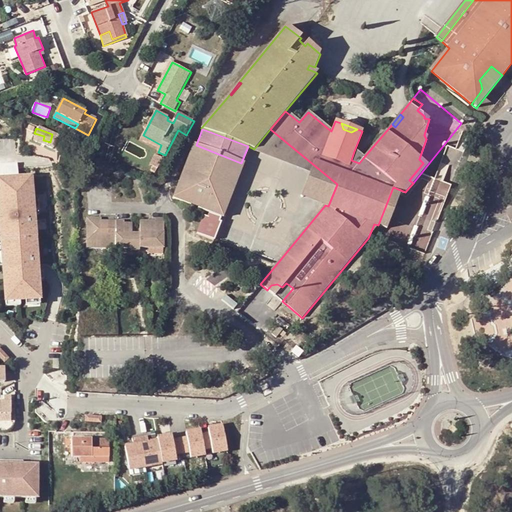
[(270,129),(254,149),(312,173),(303,196),(325,205),(328,206),(337,184),(270,129)]
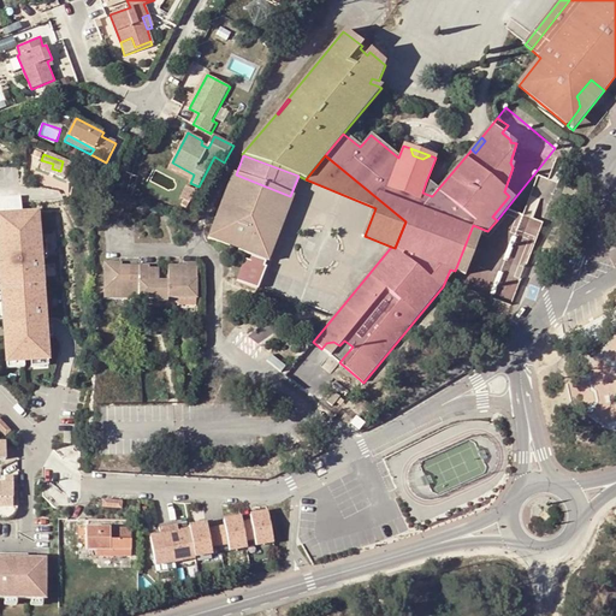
[(37,172),(49,176),(52,169),(53,164),(41,160),(37,172)]
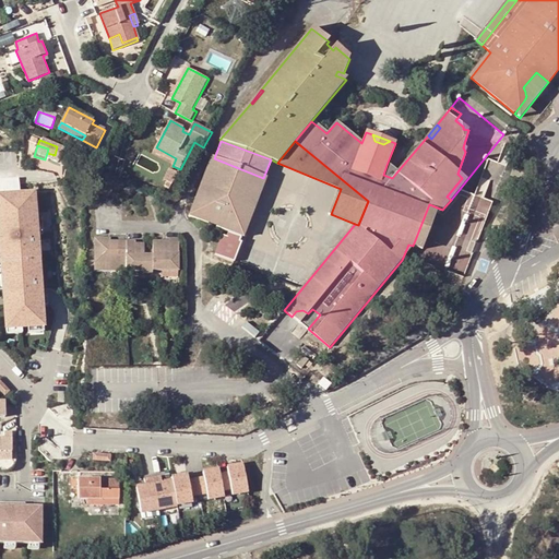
[(176,158),(156,147),(153,153),(174,164),(176,158)]
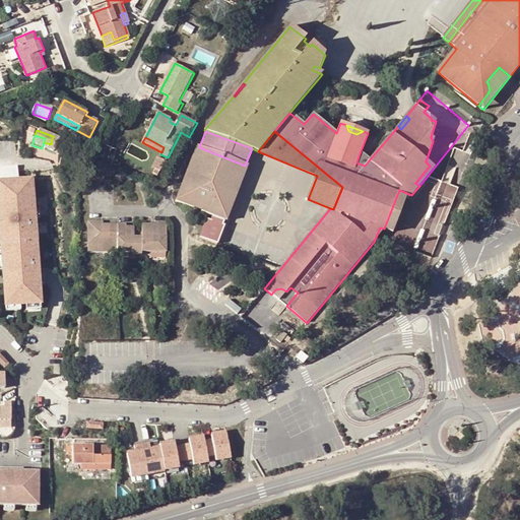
[(202,208),(201,211),(221,219),(228,221),(248,167),(245,166),(199,147),(196,146),(176,202),(194,209),(195,205),(202,208)]
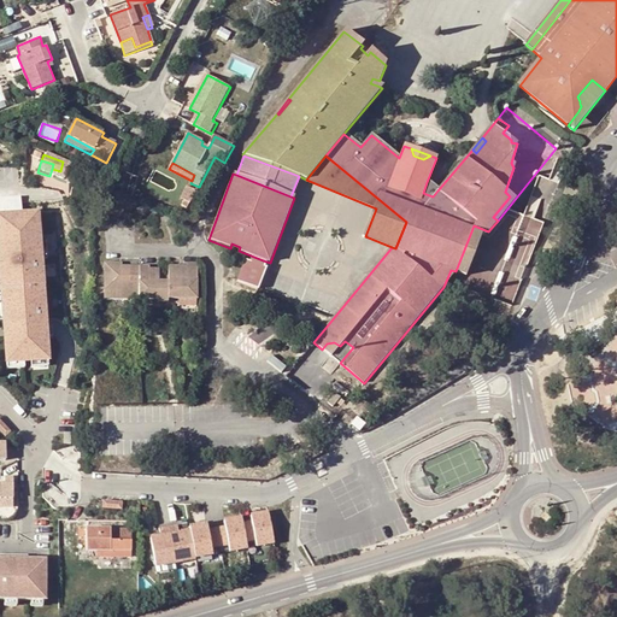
[(433,197),(438,191),(427,182),(423,193),(433,197)]
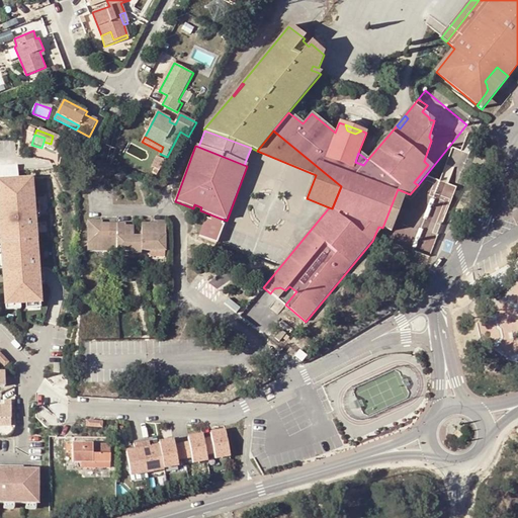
[(44,276),(35,176),(0,178),(0,225),(6,306),(46,303),(44,276)]
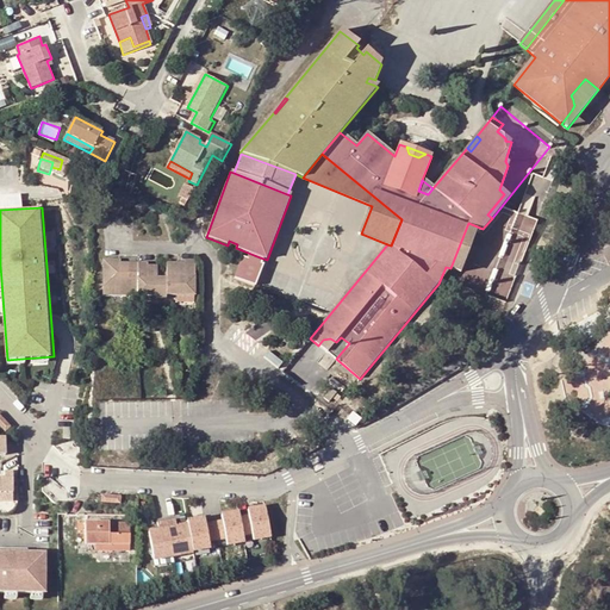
[(468,223),(450,268),(461,273),(477,232),(479,234),(483,229),(468,223)]
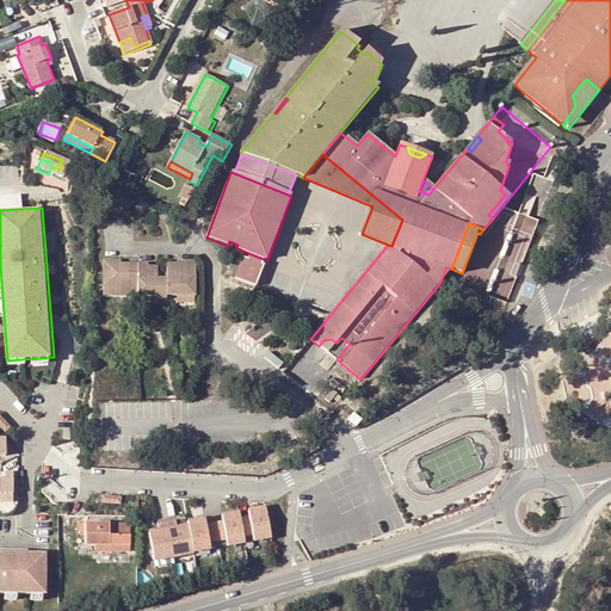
[(179,297),(196,297),(196,261),(185,261),(185,265),(185,269),(180,269),(180,265),(167,265),(167,279),(159,279),(159,271),(149,271),(149,266),(149,265),(139,265),(129,265),(129,267),(122,269),(122,264),(122,261),(104,261),(104,291),(122,291),(122,297),(139,297),(156,297),(167,297),(167,294),(179,294),(179,297)]
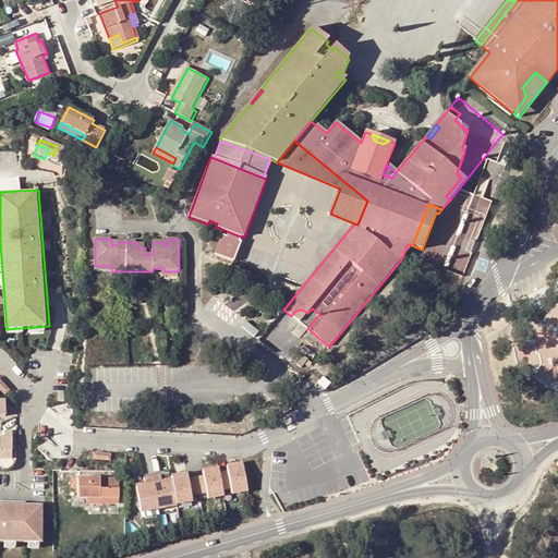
[(401,259),(412,245),(408,244),(401,259)]
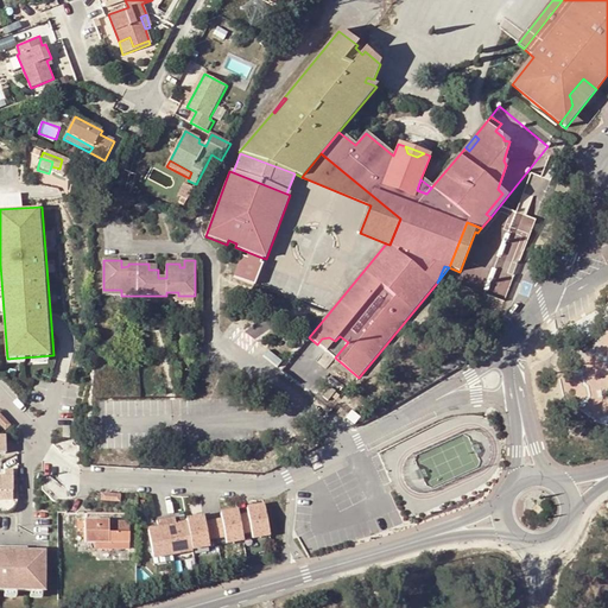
[(340,336),(335,341),(329,337),(322,339),(317,344),(335,358),(348,342),(340,336)]
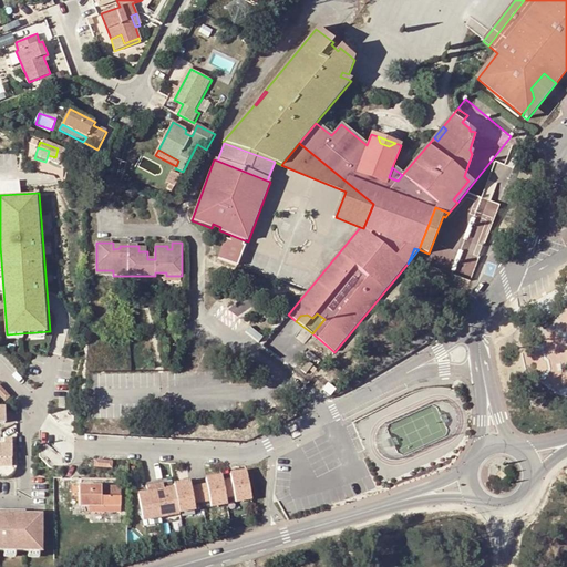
[(0,422),(10,422),(10,404),(0,404),(0,422)]
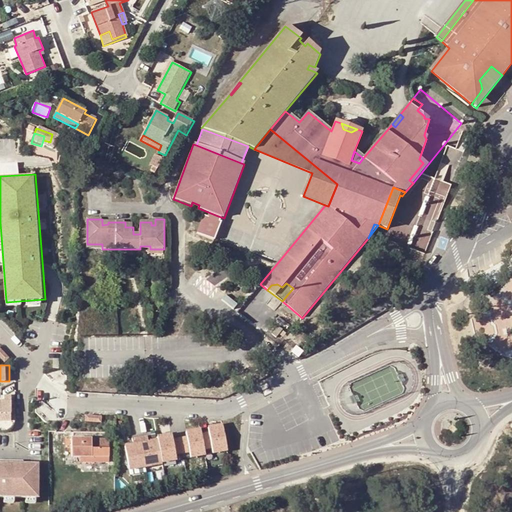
[(11,414),(11,397),(5,397),(4,402),(0,402),(0,422),(11,423),(11,414)]
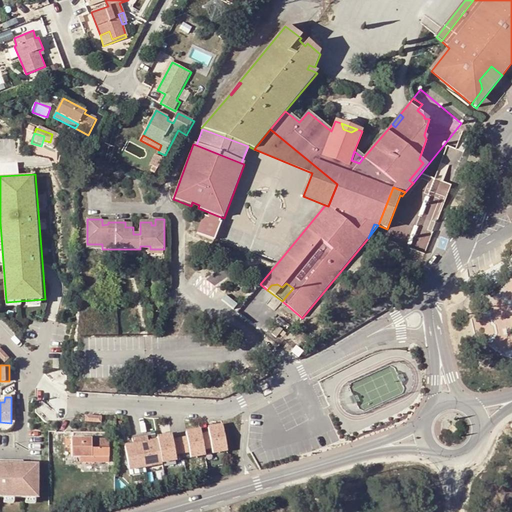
[(209,432),(202,434),(205,449),(212,448),(213,453),(228,450),(223,425),(208,428),(209,432)]
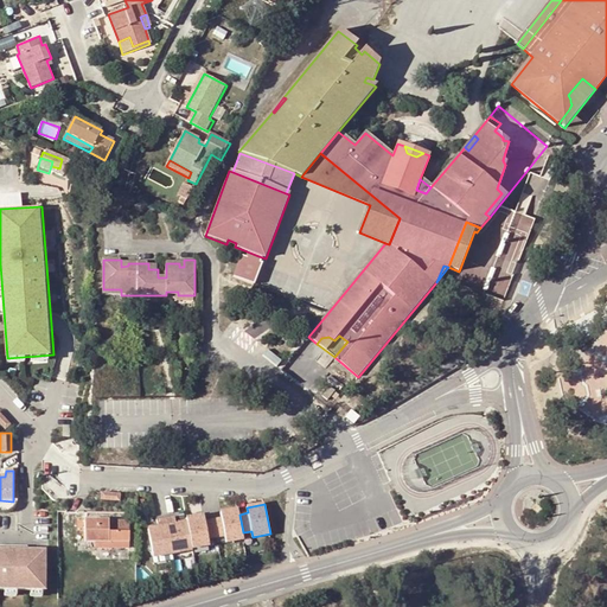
[(222,517),(213,518),(217,537),(225,536),(227,542),(244,538),(243,532),(240,515),(238,509),(221,512),(222,517)]
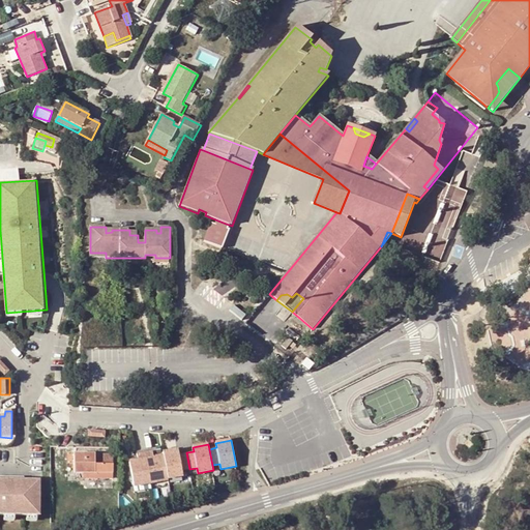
[(164,453),(164,457),(168,479),(183,476),(182,471),(189,469),(186,452),(178,454),(178,450),(164,452),(164,453)]
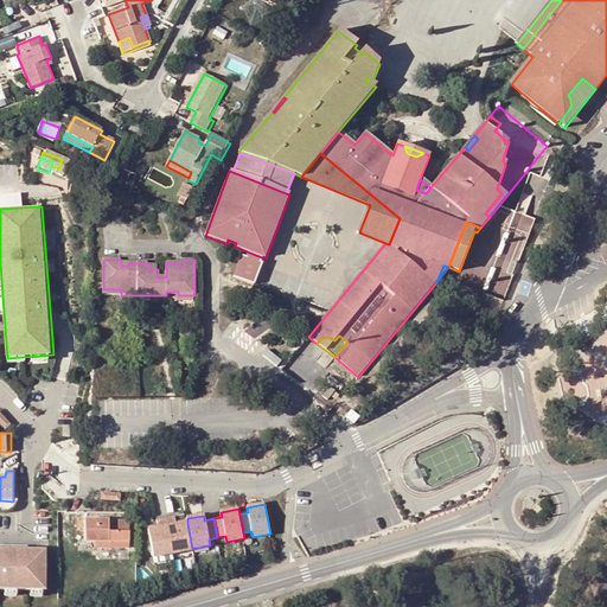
[(174,517),(166,518),(173,554),(193,550),(192,549),(187,523),(177,525),(176,522),(174,517)]
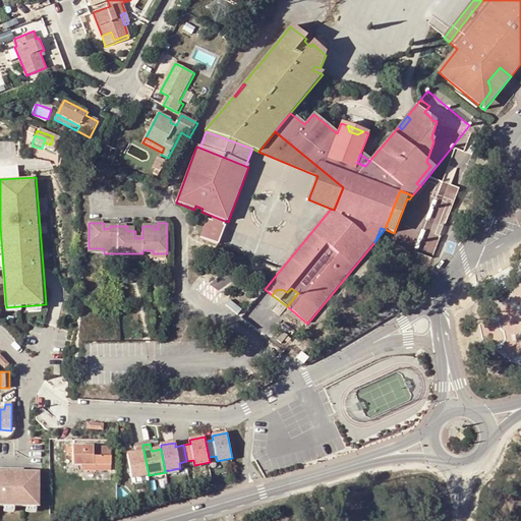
[(149,475),(142,445),(134,446),(135,451),(136,453),(127,455),(131,478),(132,483),(150,480),(149,475)]
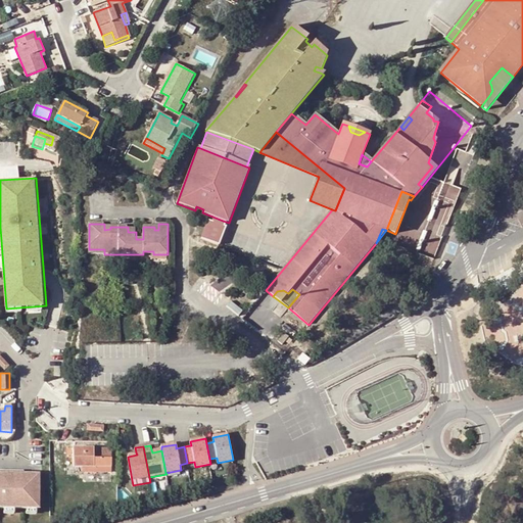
[(94,468),(94,473),(111,473),(111,460),(94,460),(94,448),(74,449),(74,468),(84,468),(94,468)]
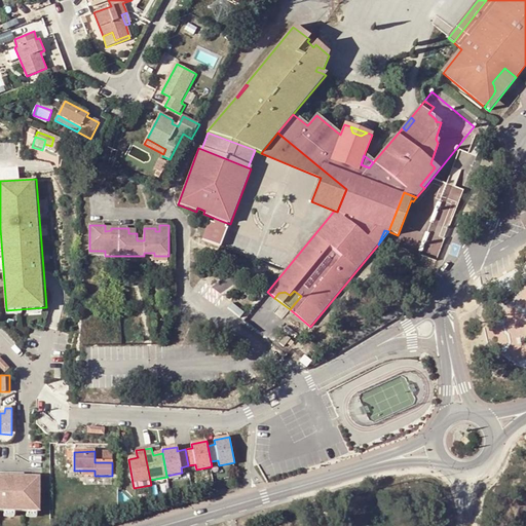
[(0,511),(4,512),(14,512),(27,512),(37,512),(39,512),(39,478),(24,478),(24,474),(2,474),(2,477),(0,477),(0,511)]
